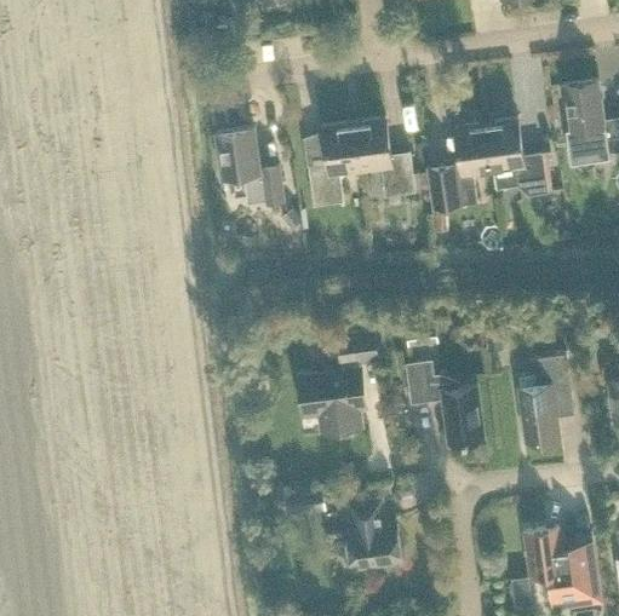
[(597,80),(563,85),(569,131),(565,131),(569,165),(608,160),(607,153),(618,150),(618,117),(602,120),(597,80)]
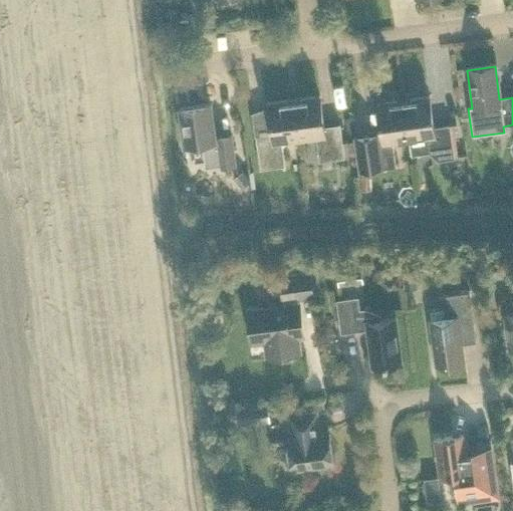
[(318,163),(343,160),(338,126),(322,129),(318,98),(292,101),(298,142),(315,139),(318,163)]
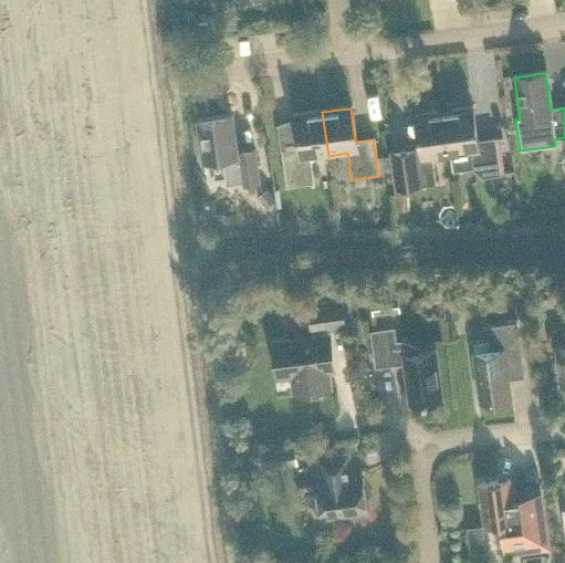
[(481,178),(499,176),(493,139),(477,142),(471,108),(442,112),(449,156),(451,171),(470,168),(481,178)]
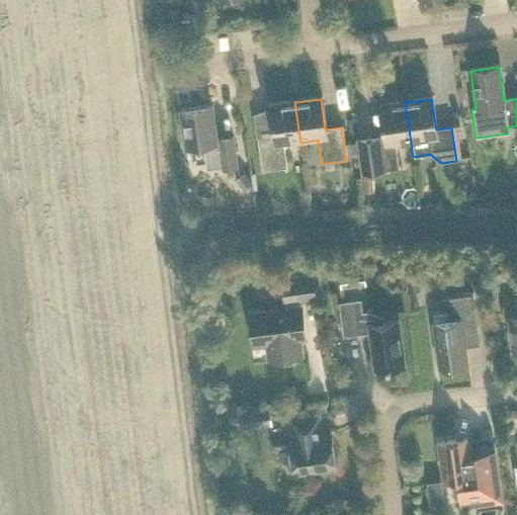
[(282,145),(300,143),(294,102),(268,106),(273,137),(257,139),(261,172),(286,169),(282,145)]
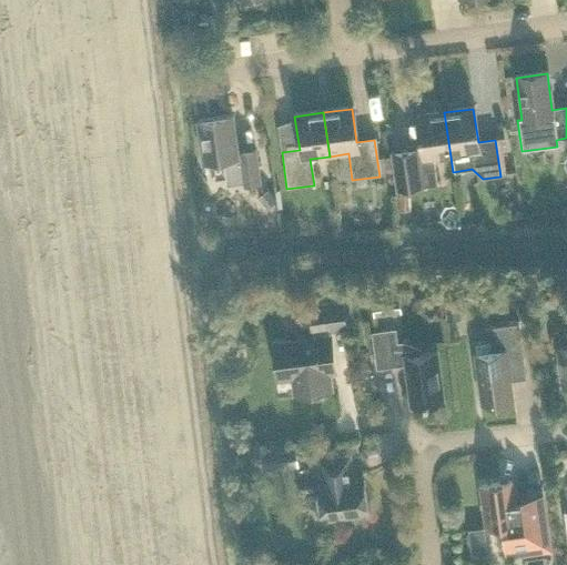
[(432,159),(451,157),(444,112),(415,117),(421,150),(388,154),(394,191),(435,185),(432,159)]
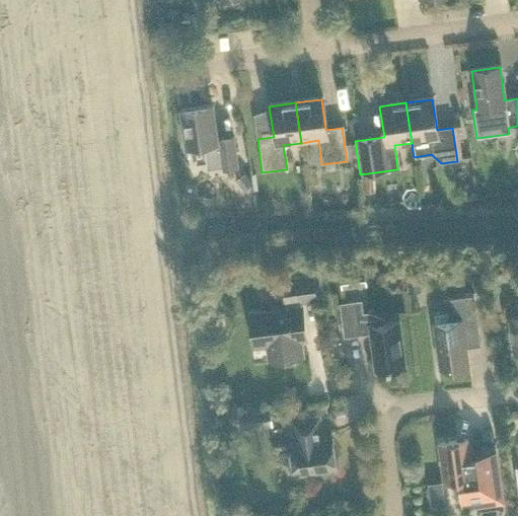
[(222,170),(236,168),(232,139),(218,141),(219,144),(216,144),(212,106),(179,112),(185,150),(203,147),(207,170),(222,168),(222,170)]
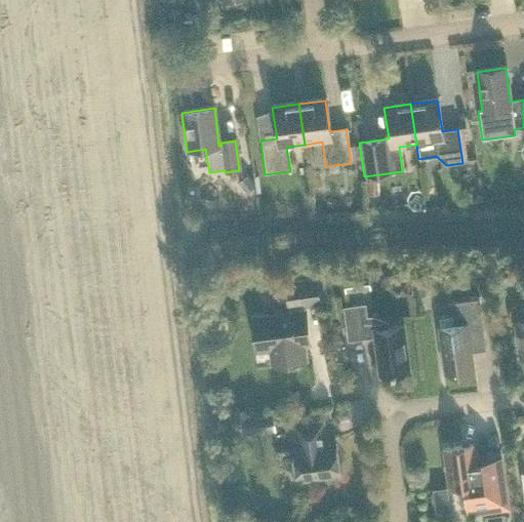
[(254,187),(245,175),(236,184),(245,194),(254,187)]
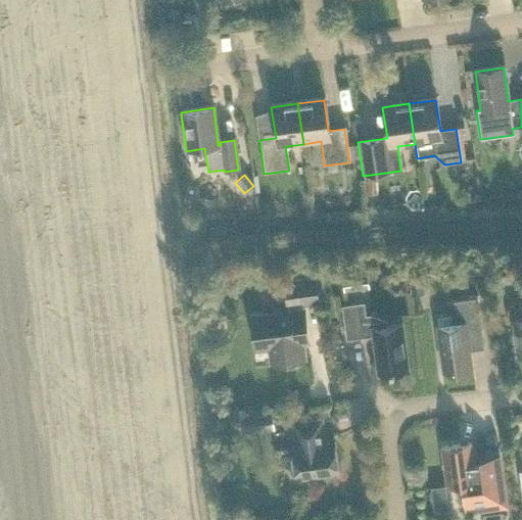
[(319,304),(315,277),(282,281),(286,309),(319,304)]
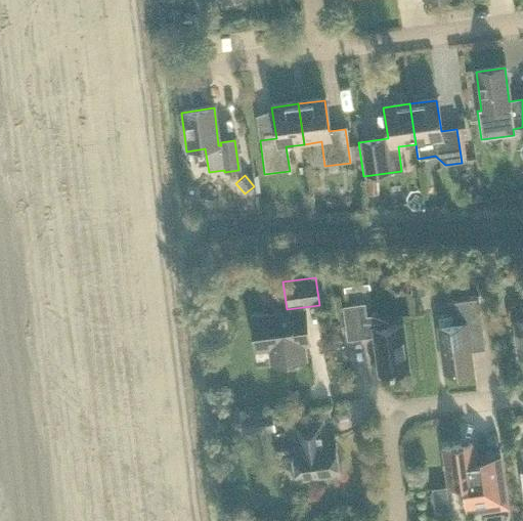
[(437,318),(439,328),(438,328),(443,370),(443,374),(445,374),(444,370),(470,366),(470,371),(472,371),(471,366),(469,352),(484,350),(477,300),(448,304),(450,317),(437,318)]
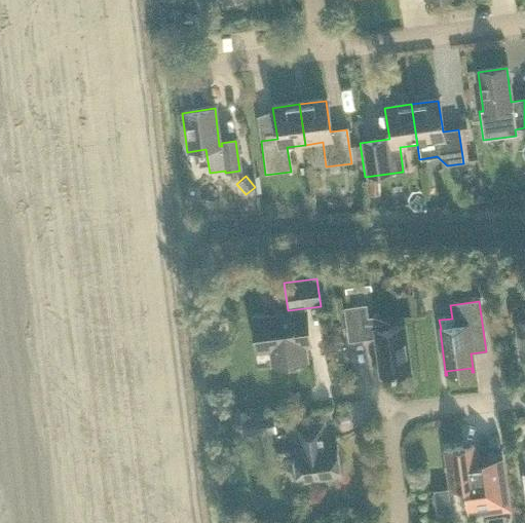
[(348,342),(369,339),(365,306),(343,309),(348,342)]
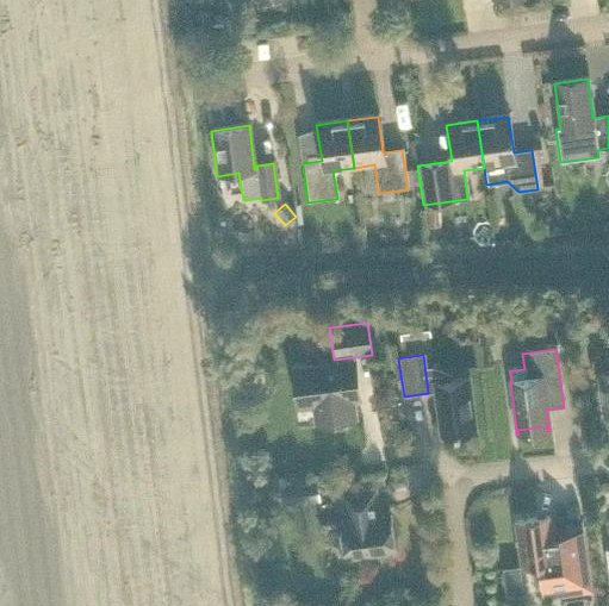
[(348,395),(358,394),(353,364),(293,372),(298,401),(315,399),(318,424),(352,419),(348,395)]
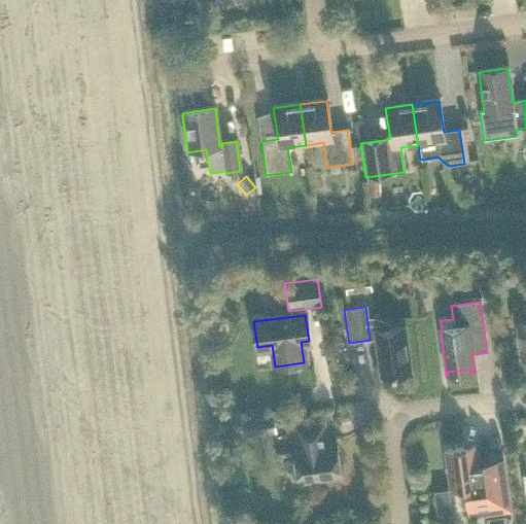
[(525,323),(517,324),(522,361),(525,360),(525,323)]
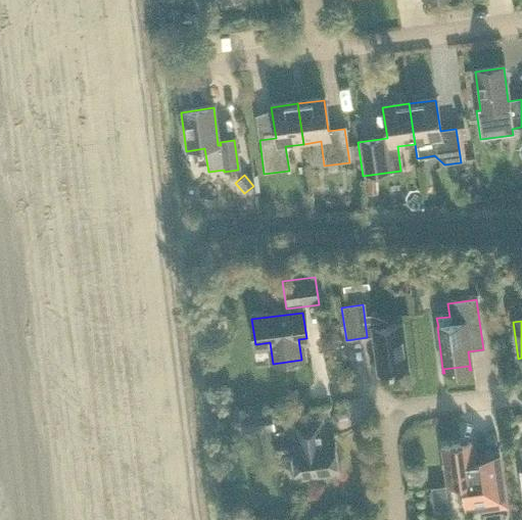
[(378,374),(407,370),(400,325),(372,329),(378,374)]
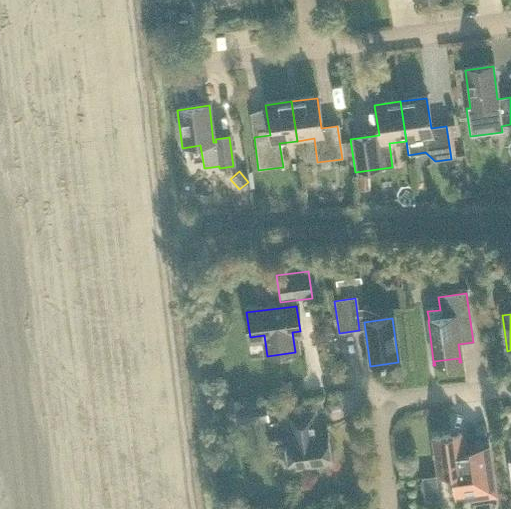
[(268,422),(266,404),(233,407),(235,425),(268,422)]
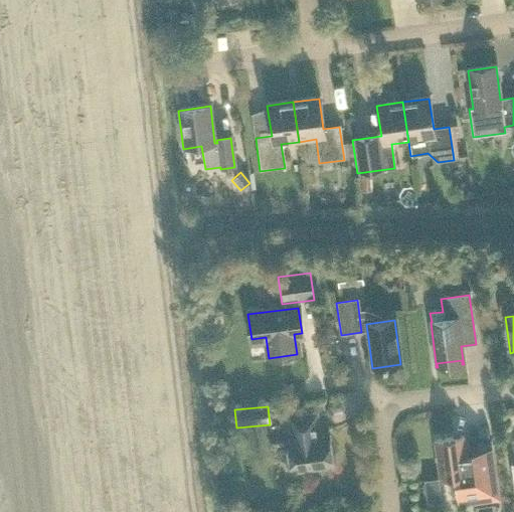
[(333,467),(329,437),(319,438),(316,414),(288,417),(291,442),(287,443),(291,473),(333,467)]
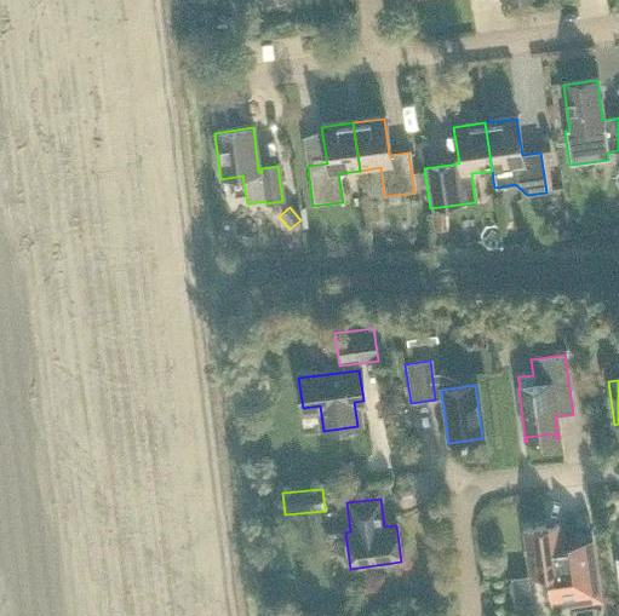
[(523,531),(531,577),(552,574),(556,604),(597,598),(590,545),(569,547),(569,551),(560,551),(557,527),(523,531)]
